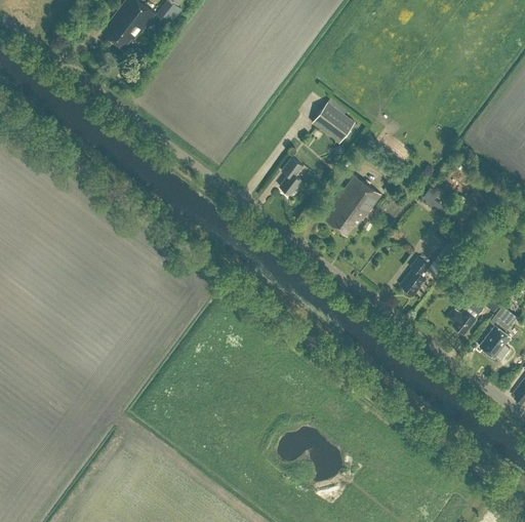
[(156,14),(136,0),(127,0),(103,33),(123,49),(131,39),(133,40),(138,34),(140,35),(156,14)]
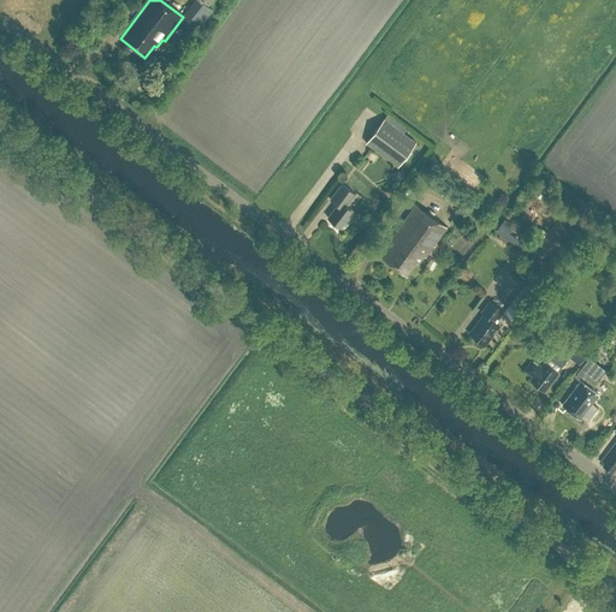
[(196,0),(209,10),(217,0),(196,0)]
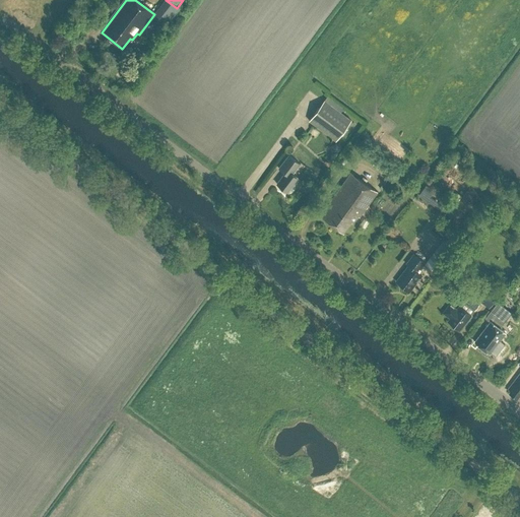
[(307,123),(335,144),(350,123),(323,102),(307,123)]
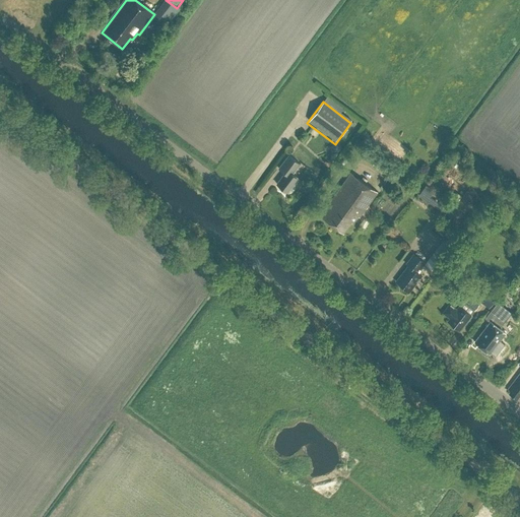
[(328,148),(332,157),(342,152),(338,144),(328,148)]
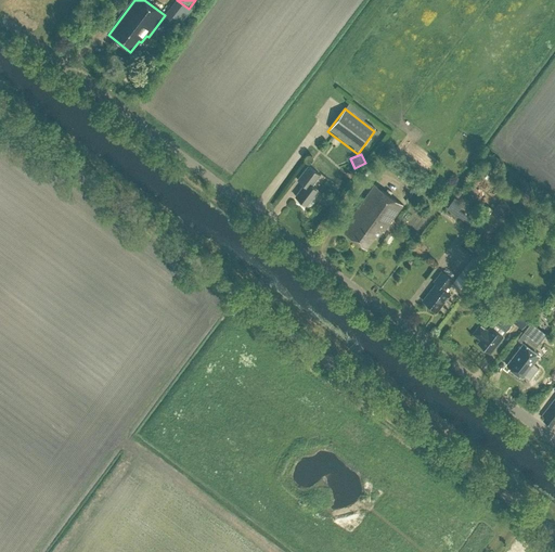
[(308,168),(297,182),(304,188),(295,199),(307,207),(318,193),(312,188),(320,178),(308,168)]
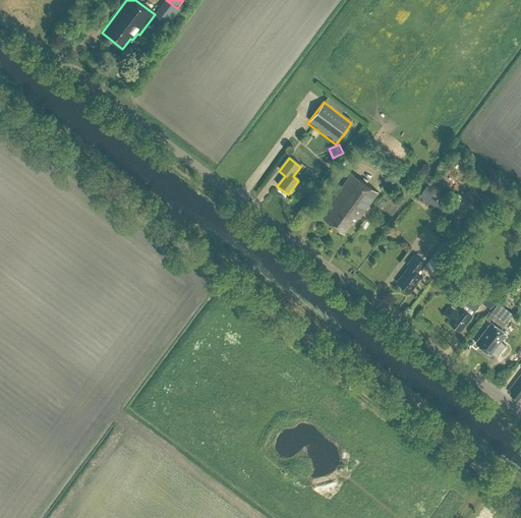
[(321,218),(344,235),(352,224),(353,226),(358,219),(360,220),(378,194),(351,176),(321,218)]
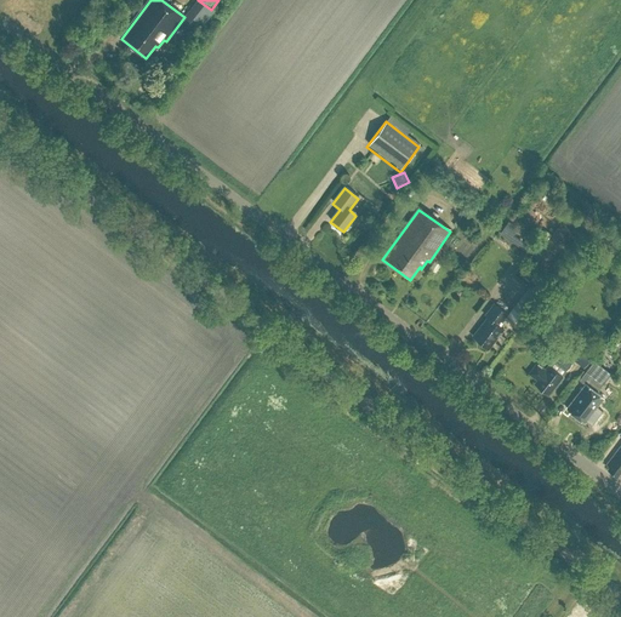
[(563,221),(551,235),(553,238),(533,266),(545,275),(567,247),(563,245),(575,229),(563,221)]
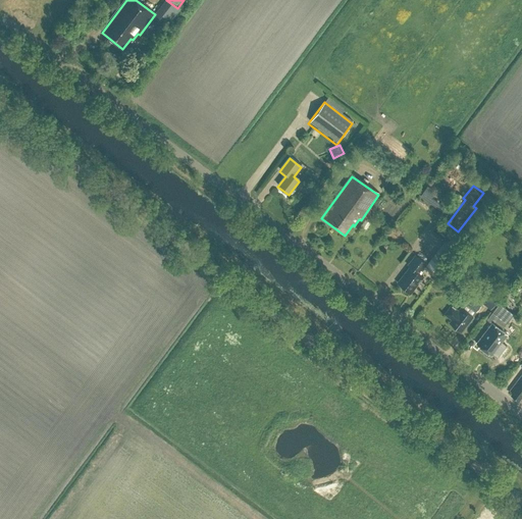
[(425,268),(434,275),(435,275),(447,260),(437,253),(425,268)]
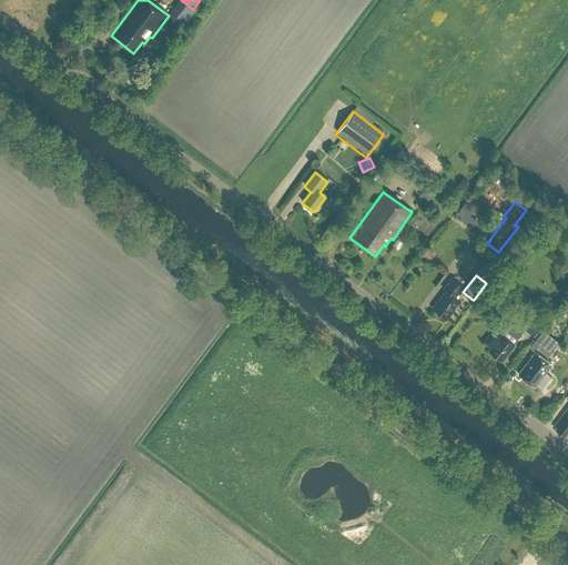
[(444,291),(446,292),(432,310),(447,321),(460,303),(455,299),(463,289),(452,280),(444,291)]
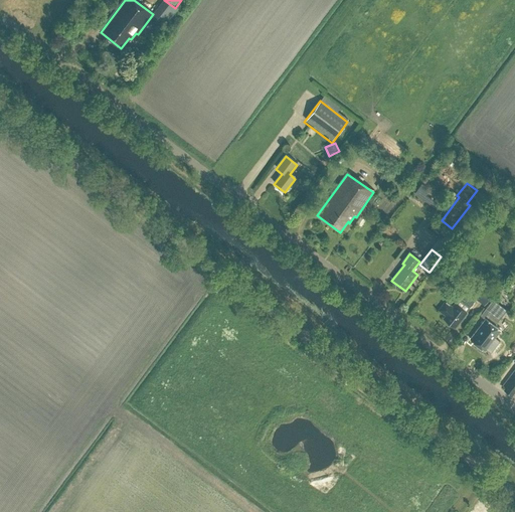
[(472,299),(484,308),(490,300),(479,291),(472,299)]
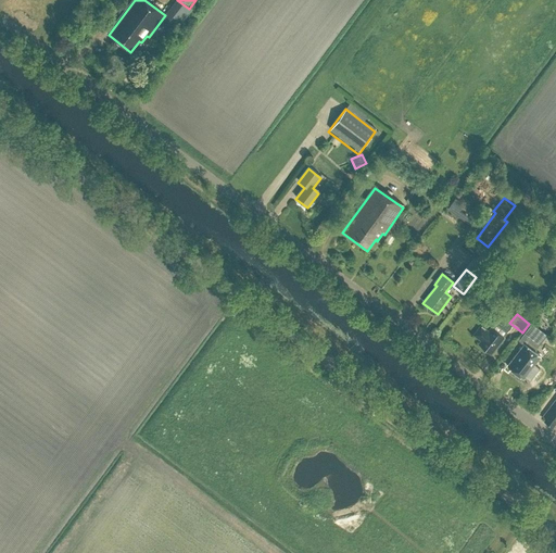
[(479,346),(490,354),(492,352),(493,353),(504,340),(503,339),(513,327),(500,316),(493,325),(495,326),(492,330),(491,330),(488,334),(480,327),(474,337),(481,343),(479,346)]
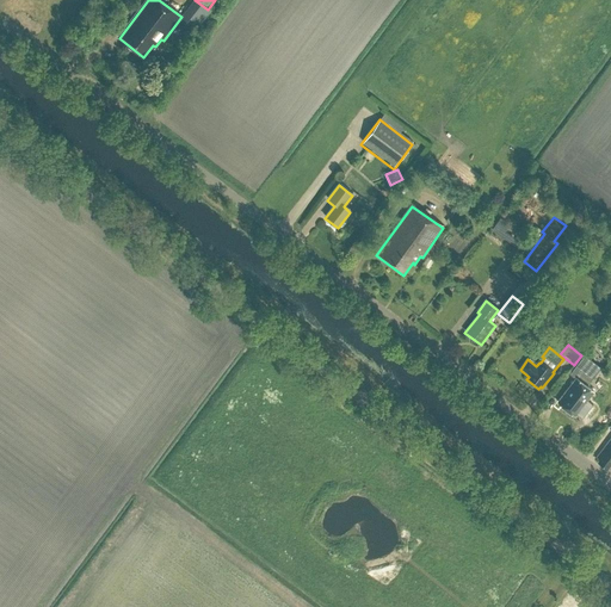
[(557,403),(575,416),(593,394),(587,388),(599,371),(588,363),(584,370),(579,365),(571,376),(575,381),(557,403)]
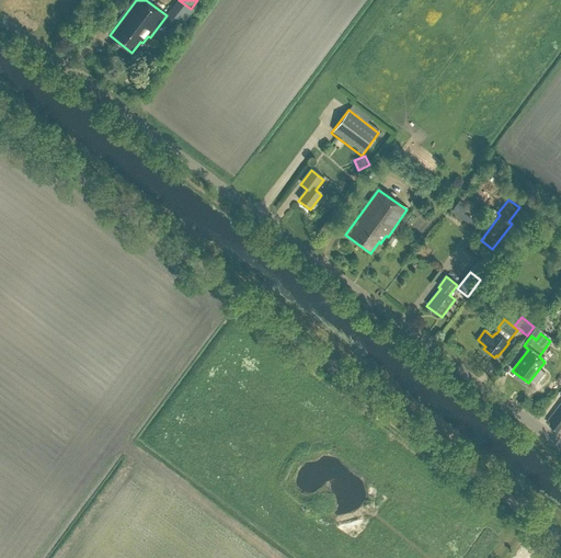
[(550,423),(549,425),(558,433),(560,428),(560,403),(548,421),(550,423)]
